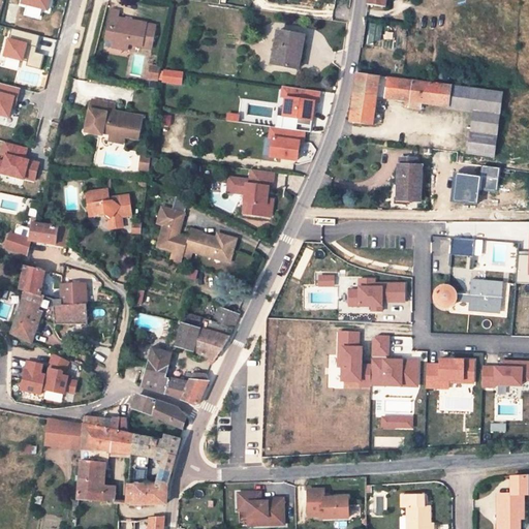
[(23,0),(23,4),(48,10),(50,0),(23,0)]
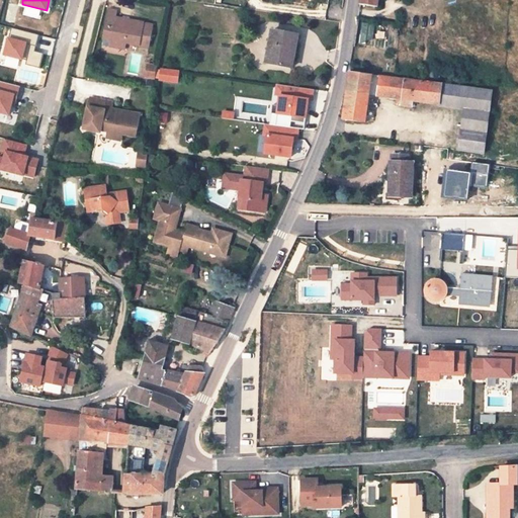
[(117,11),(108,9),(103,38),(111,40),(111,42),(126,46),(127,44),(141,46),(141,48),(150,50),(154,25),(145,23),(145,22),(116,17),(117,11)]
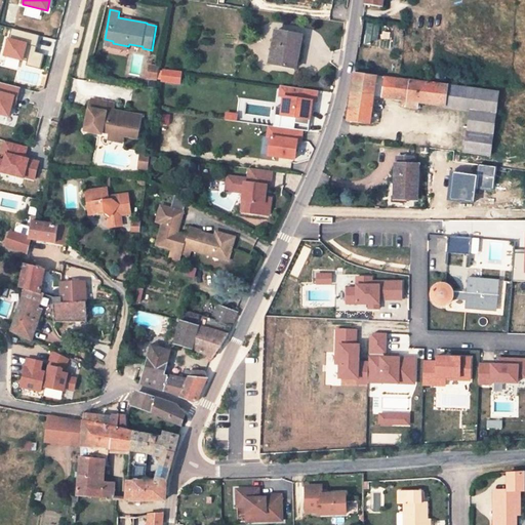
[(12,28),(5,55),(27,62),(27,66),(40,70),(44,54),(36,52),(40,35),(12,28)]
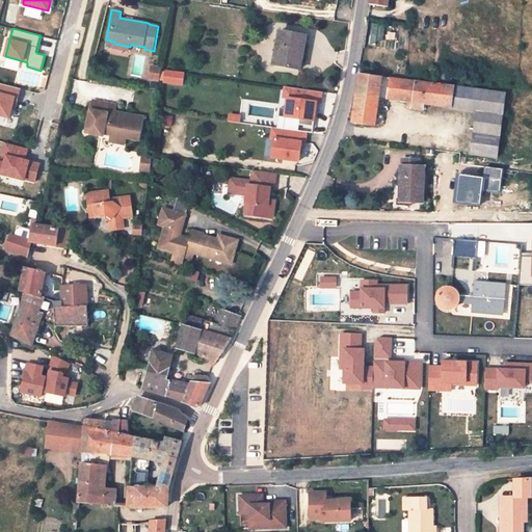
[(306,36),(280,32),(273,64),(300,69),(306,36)]
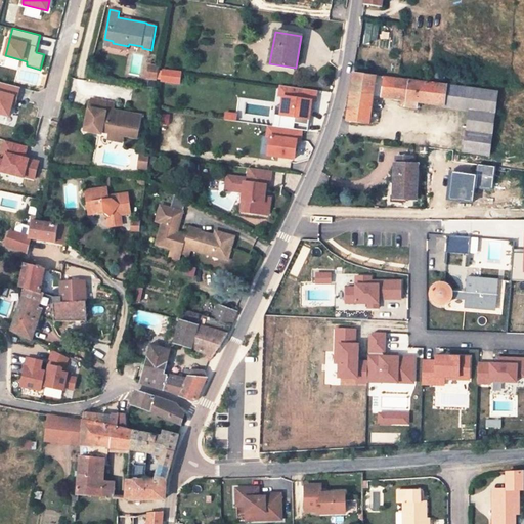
[(128,46),(113,43),(111,48),(127,51),(128,46)]
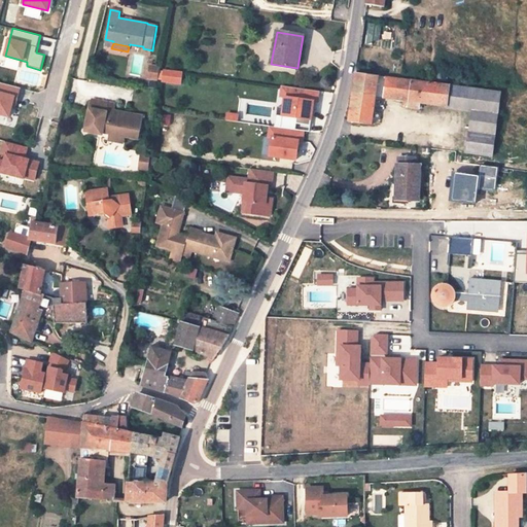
[(172,71),(164,71),(163,81),(182,82),(183,72),(172,71)]
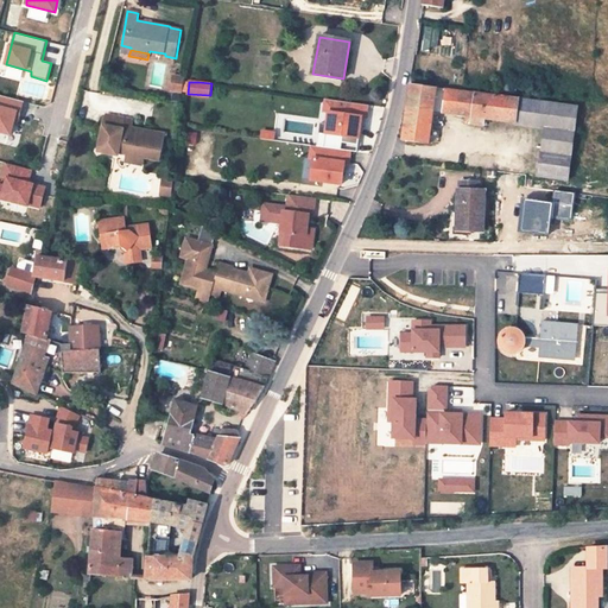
[(488,119),(515,122),(519,100),(410,84),(403,140),(430,144),(434,112),(466,115),(473,116),(472,122),(472,124),(483,126),(485,119),(488,119)]
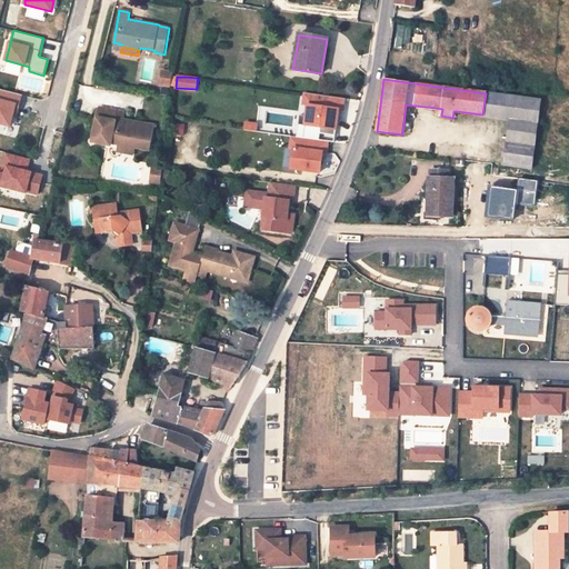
[(0,89),(0,123),(9,127),(16,105),(19,106),(21,96),(0,89)]
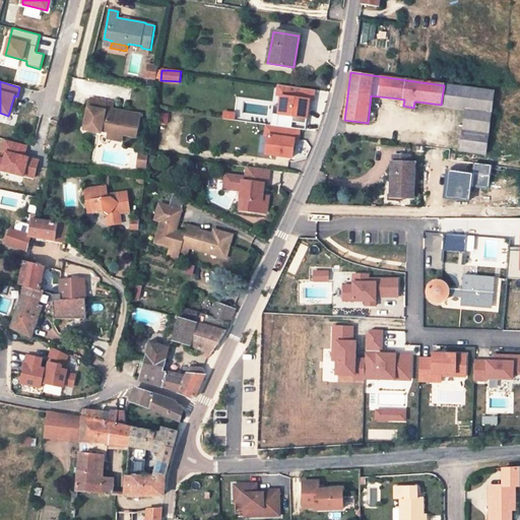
[(314,89),(278,84),(276,95),(280,95),(277,114),(293,116),(291,121),(306,123),(307,113),(309,100),(313,101),(314,89)]
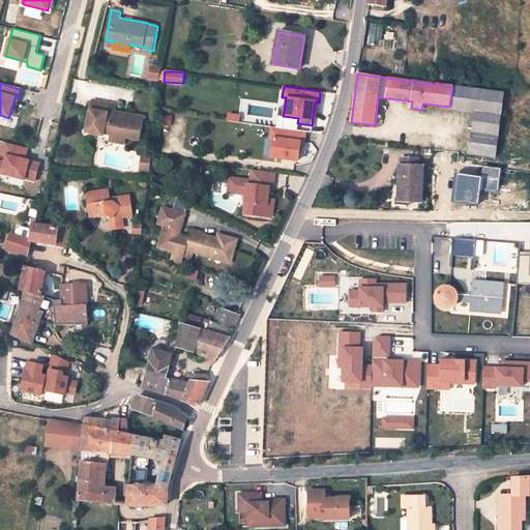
[(449,107),(449,109),(474,112),(469,154),(495,157),(504,93),(452,87),(449,107)]
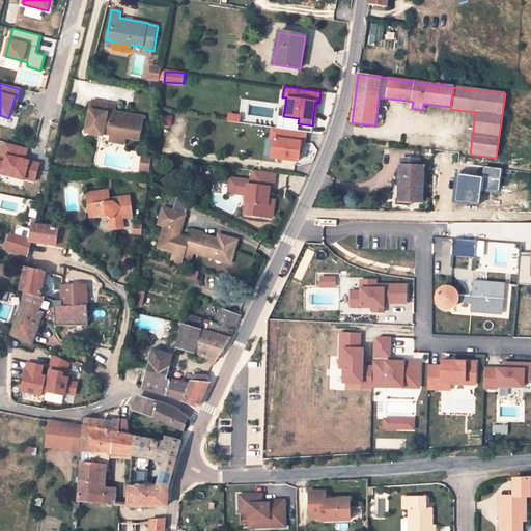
[(140,141),(144,117),(116,113),(117,106),(109,104),(92,102),(91,111),(90,111),(87,129),(90,135),(103,137),(104,134),(110,136),(110,138),(126,140),(127,138),(140,141)]
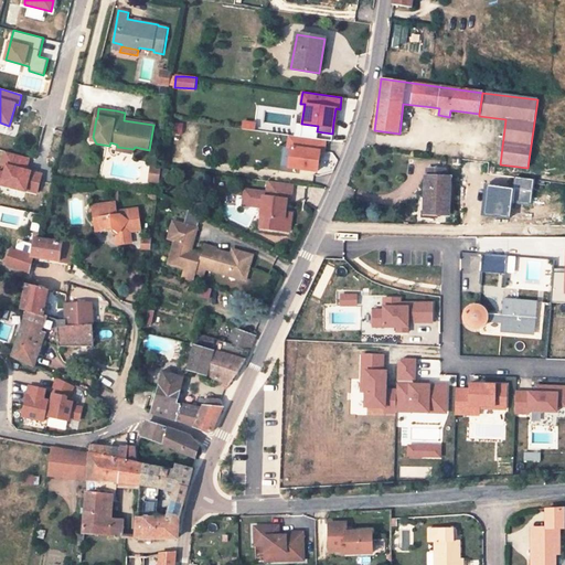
[(324,140),(288,135),(287,147),(290,147),(288,167),(317,171),(318,159),(319,151),(323,151),(324,140)]
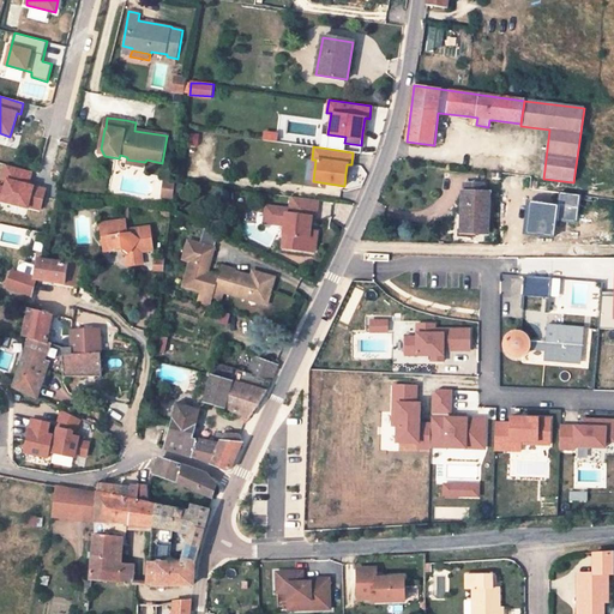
[(6,166),(2,179),(7,180),(2,202),(28,208),(28,206),(41,210),(46,190),(28,186),(31,172),(6,166)]
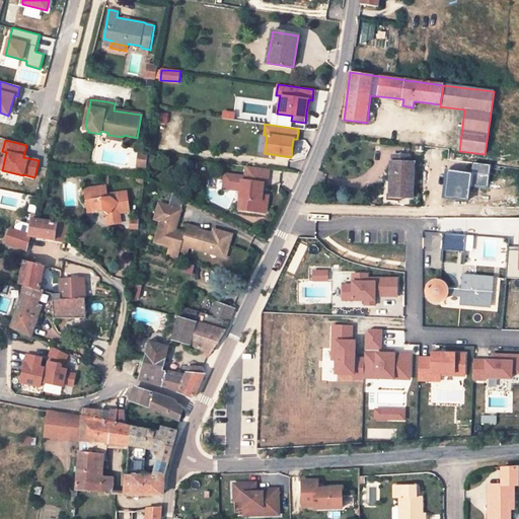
[(147,169),(148,153),(137,153),(137,168),(147,169)]
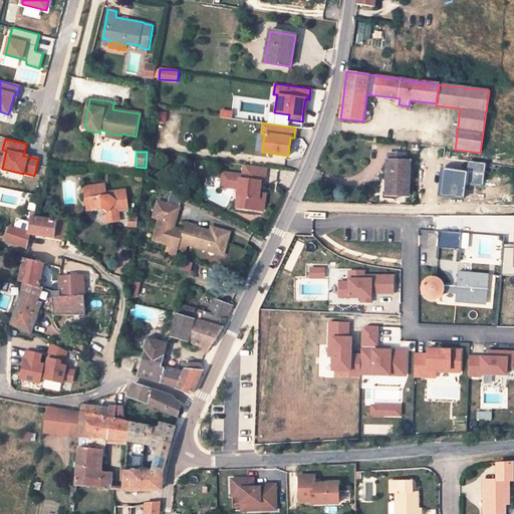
[(389,153),(389,161),(406,162),(406,154),(389,153)]
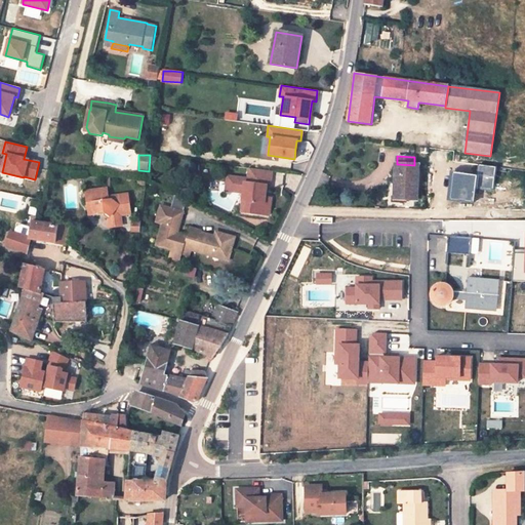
[(417,200),(418,165),(414,165),(397,164),(396,164),(395,182),(398,182),(397,199),(417,200)]
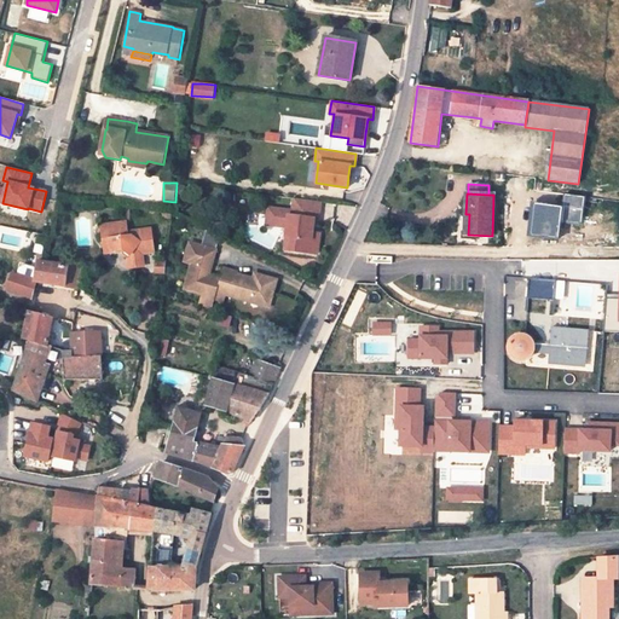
[(565,194),(562,221),(582,224),(585,196),(565,194)]
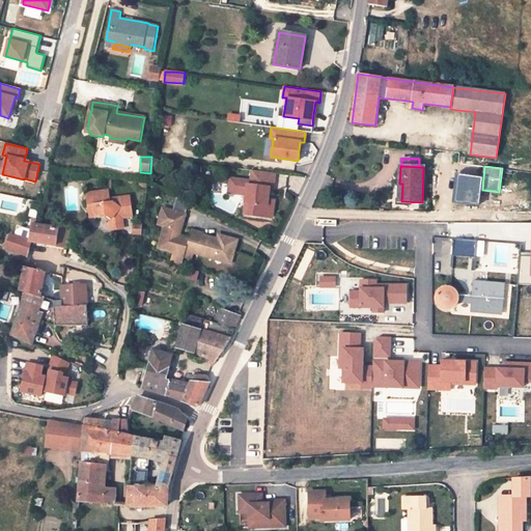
[(274,188),(276,173),(252,170),(250,184),(250,187),(239,185),(238,195),(246,196),(245,203),(249,203),(248,215),(268,218),(270,206),(268,206),(269,199),(270,188),(274,188)]
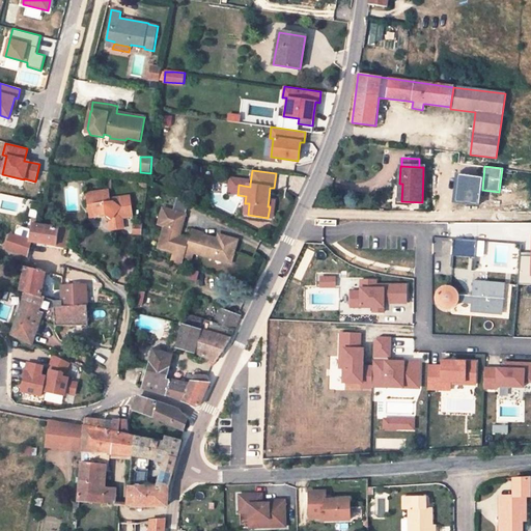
[(456,174),(452,201),(479,204),(482,176),(456,174)]
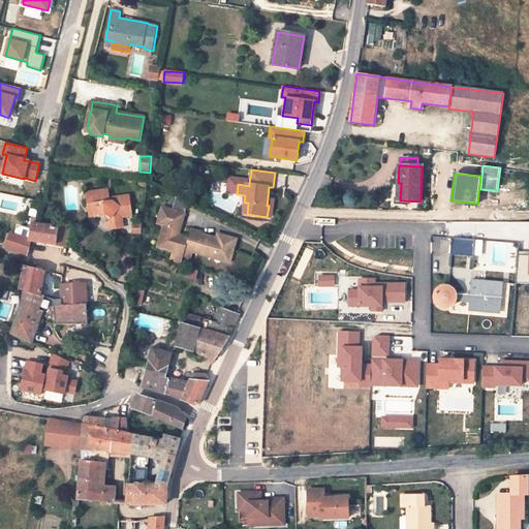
[(249,186),(249,183),(236,181),(235,187),(228,186),(227,193),(237,194),(238,184),(249,186)]
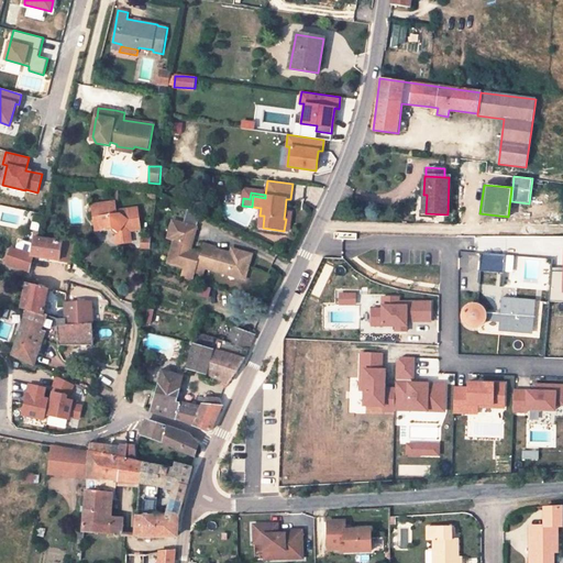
[(116,202),(94,206),(97,228),(99,227),(102,230),(112,228),(118,232),(117,235),(117,244),(128,243),(127,232),(131,232),(141,230),(138,208),(117,211),(116,202)]
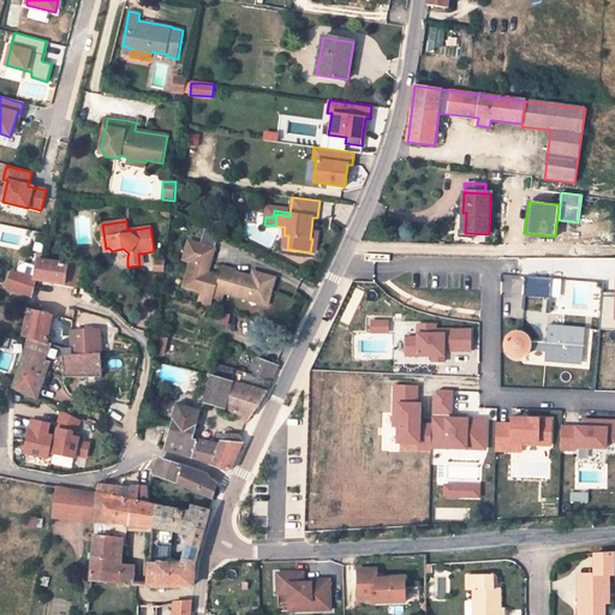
[(36,249),(46,251),(49,236),(40,233),(36,249)]
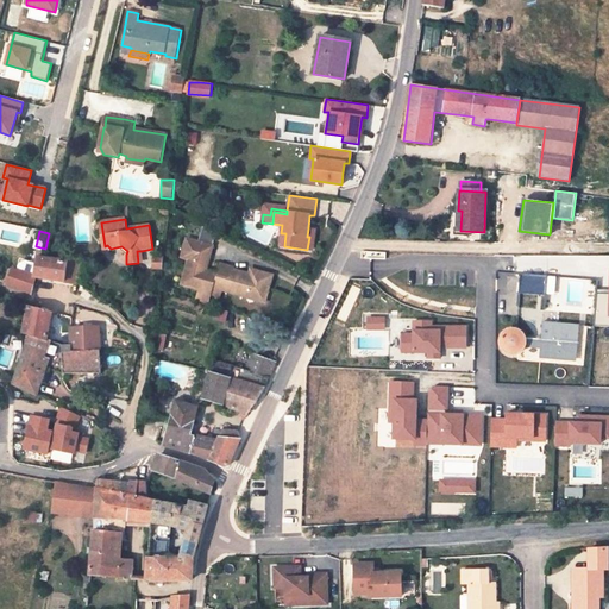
[(198,302),(211,306),(215,290),(248,299),(249,294),(263,299),(268,295),(270,286),(268,281),(264,280),(263,276),(263,275),(252,271),(251,276),(234,271),(234,270),(221,267),(219,276),(207,272),(208,269),(206,268),(208,258),(211,259),(213,249),(187,242),(181,261),(188,262),(183,278),(193,281),(190,289),(201,292),(198,302)]
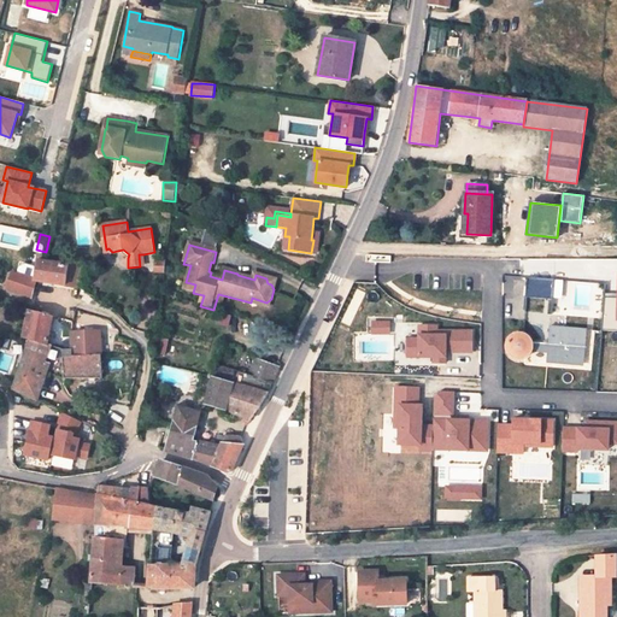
[(66,286),(69,265),(43,262),(39,262),(36,281),(66,286)]
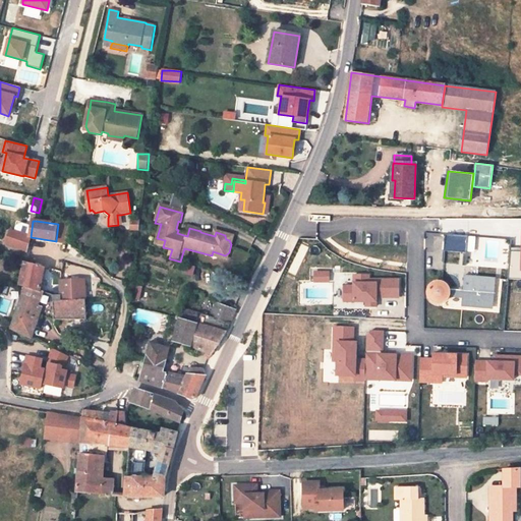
[(58,224),(56,241),(66,243),(68,224),(59,223),(58,224)]
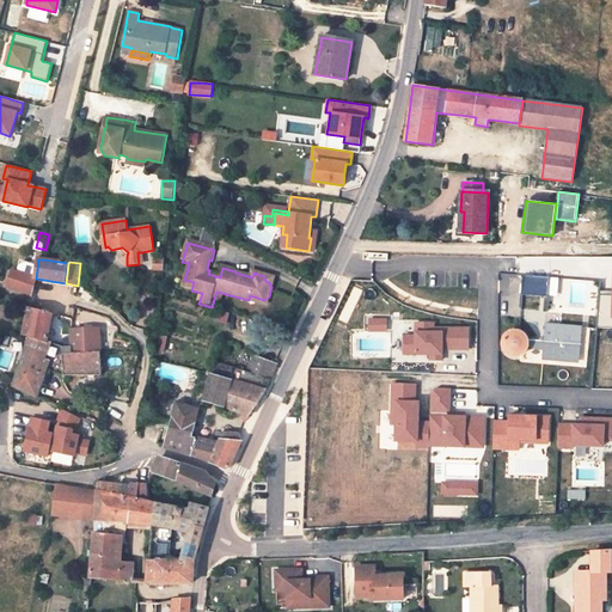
[(12,271),(8,286),(31,295),(36,279),(12,271)]
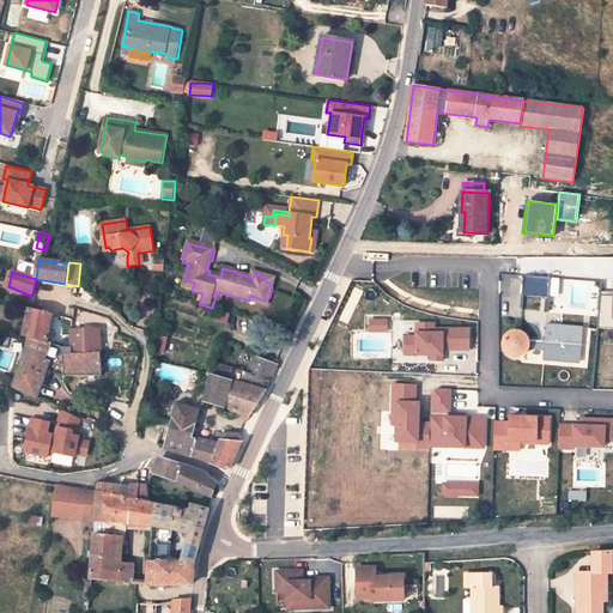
[(274,279),(265,277),(265,278),(266,281),(269,283),(272,287),(274,279)]
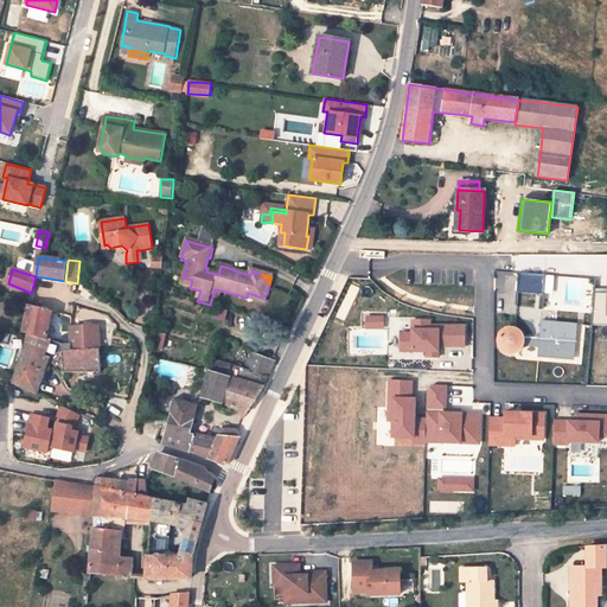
[(518,293),(543,294),(544,276),(519,275),(518,293)]
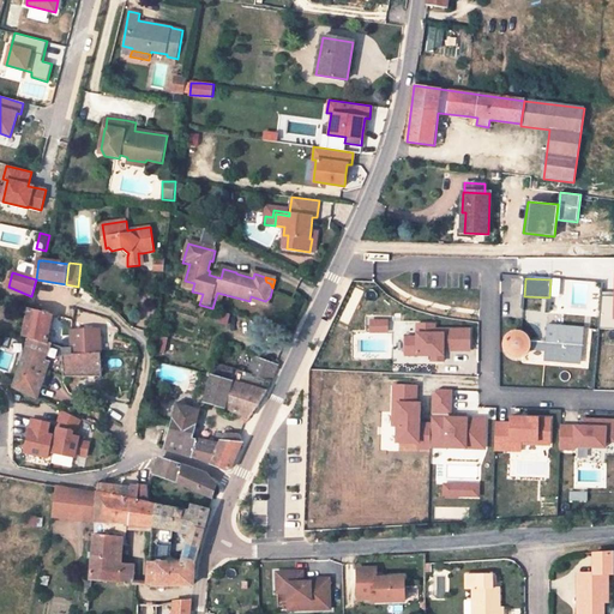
[(182,289),(192,292),(194,283),(185,281),(182,289)]
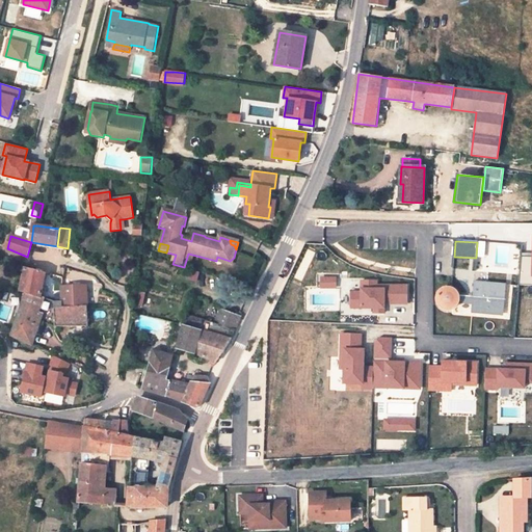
[(233,265),(234,258),(230,261),(217,257),(216,261),(233,265)]
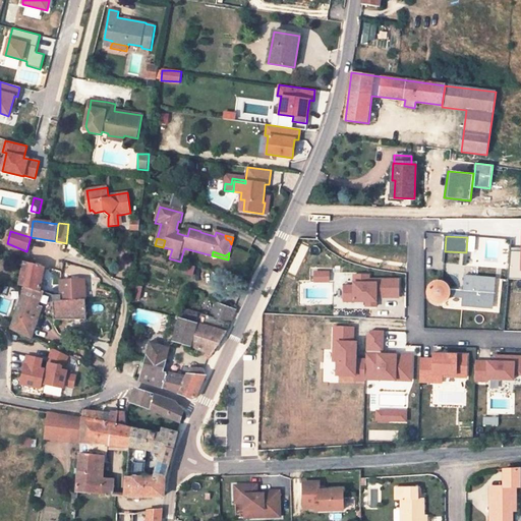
[(520,253),(511,254),(508,279),(520,279),(520,253)]
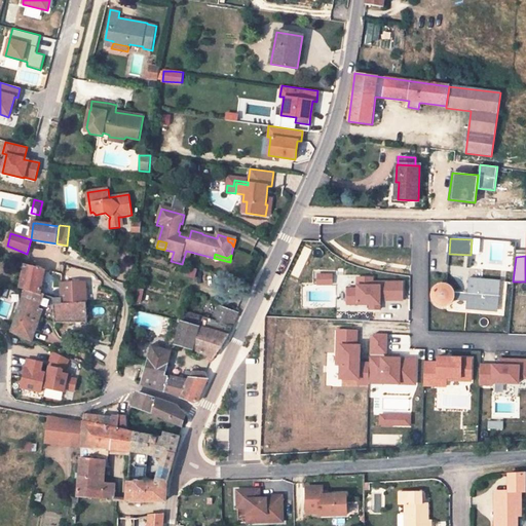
[(40,295),(41,294),(46,270),(26,264),(20,288),(26,290),(40,295)]
